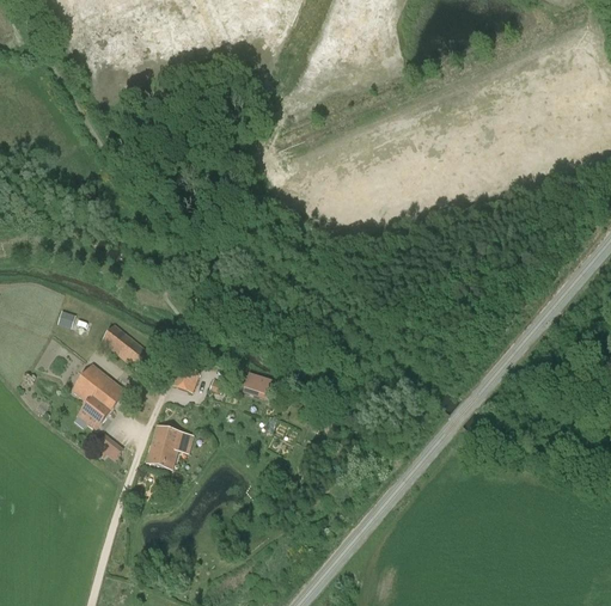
[(61,307),(56,320),(71,325),(75,312),(61,307)]
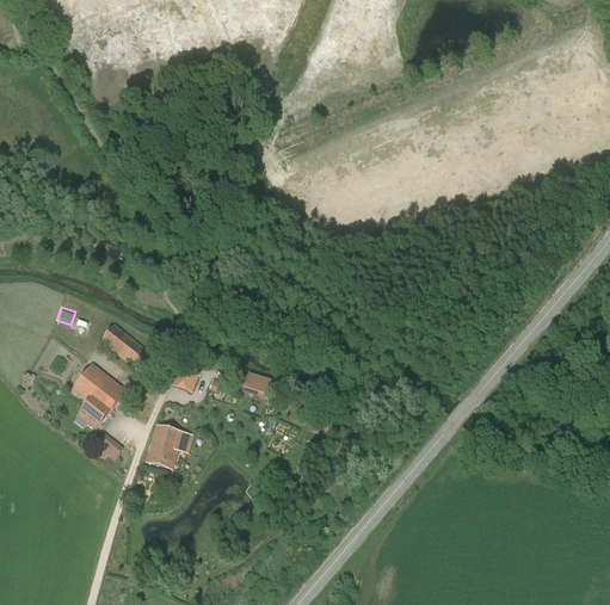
[(99,338),(134,365),(147,347),(114,320),(99,338)]
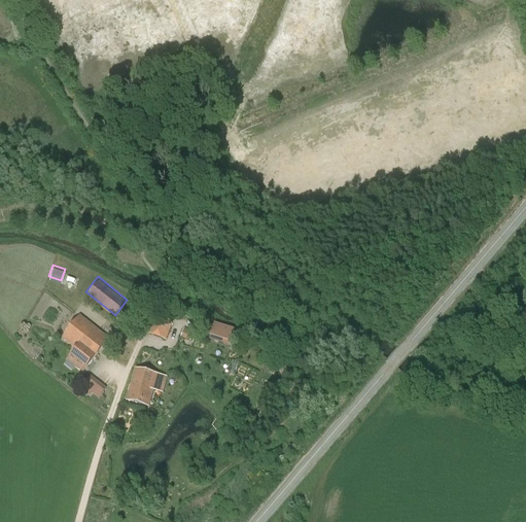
[(127,305),(139,308),(142,299),(130,294),(127,305)]
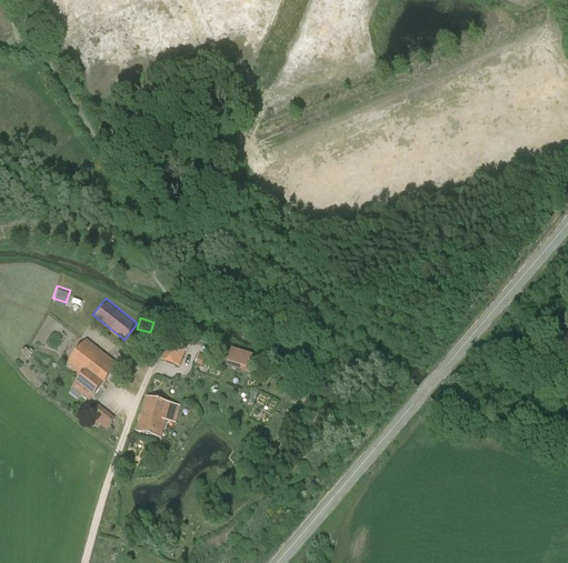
[(66,360),(80,372),(85,367),(101,380),(117,362),(86,337),(66,360)]
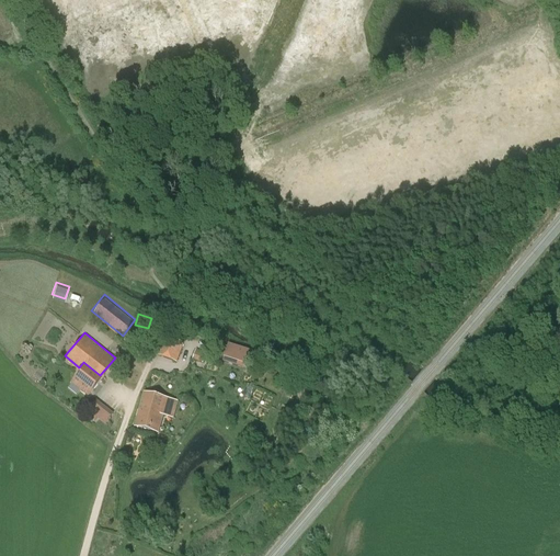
[(164,332),(158,351),(175,358),(182,339),(164,332)]
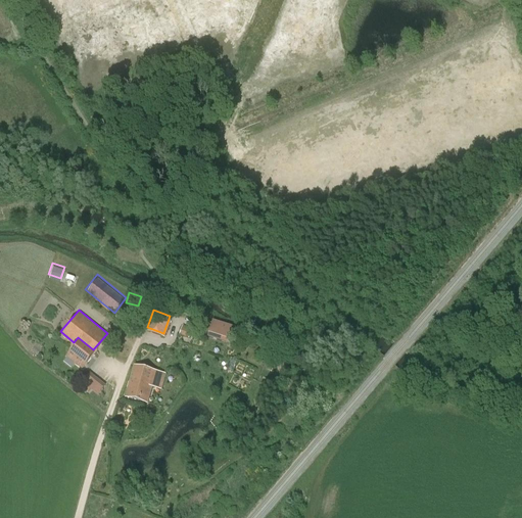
[(221,332),(220,335),(229,338),(233,325),(212,318),(208,328),(221,332)]
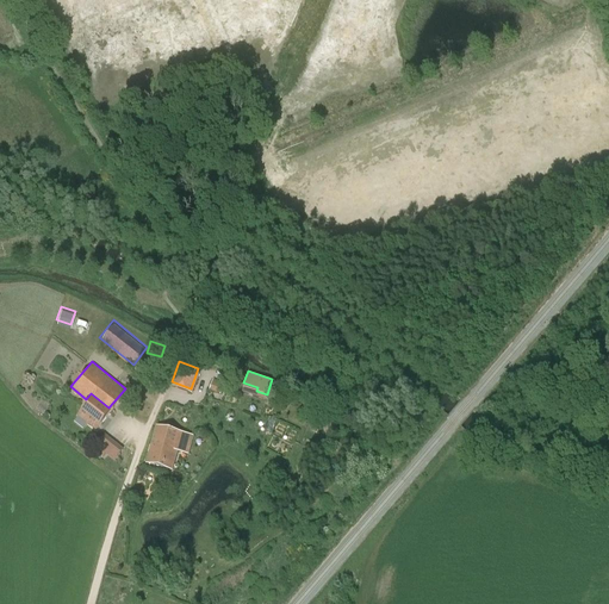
[(224,378),(212,374),(207,385),(219,390),(224,378)]
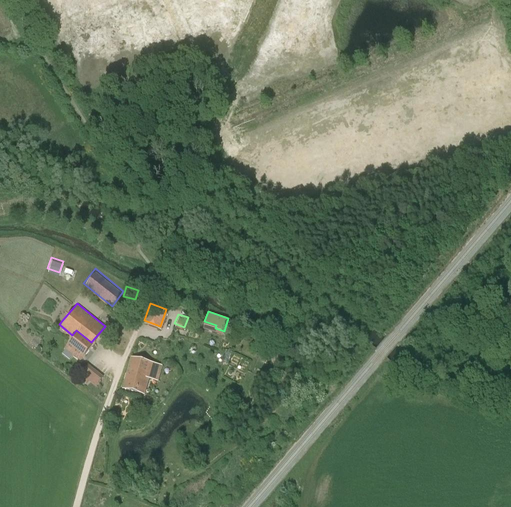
[(76,330),(72,335),(64,345),(79,357),(91,342),(76,330)]
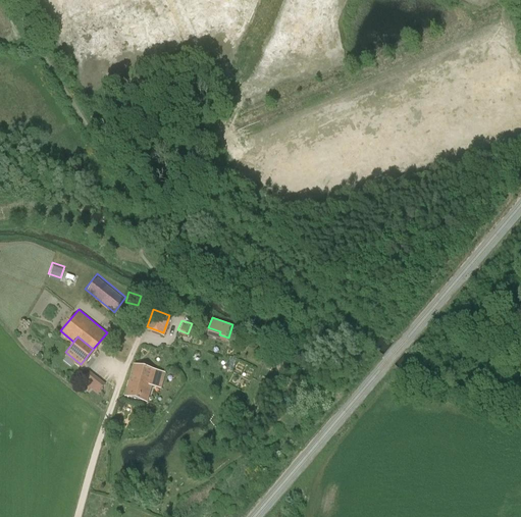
[(155,366),(133,360),(124,393),(146,399),(155,366)]
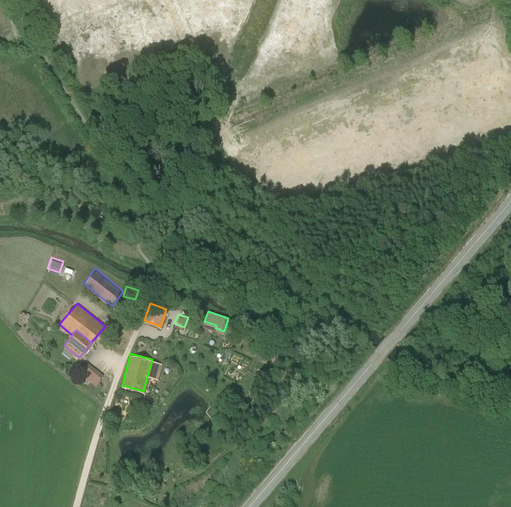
[(82,377),(85,380),(88,377),(95,382),(103,372),(92,364),(82,377)]
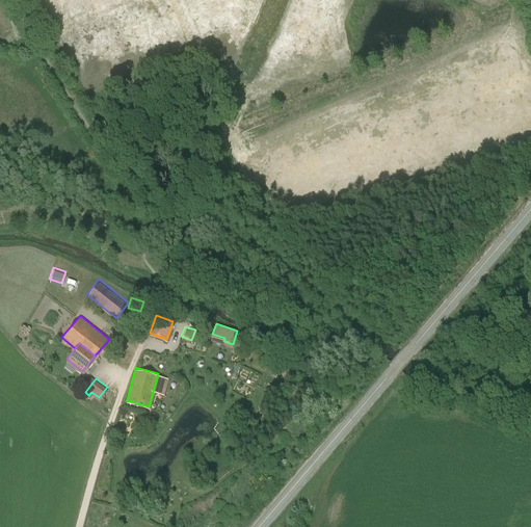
All buildings are outlined.
